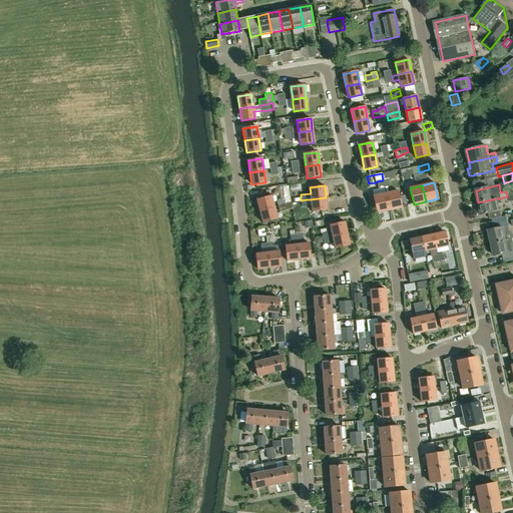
[(398,191),(386,193),(389,209),(402,206),(398,191)]
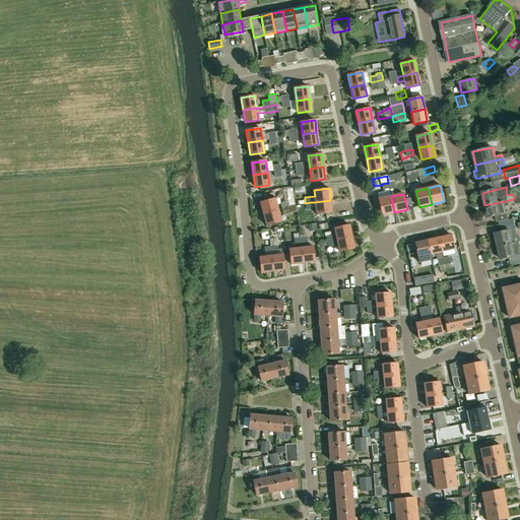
[(391,196),(379,199),(382,215),(394,212),(391,196)]
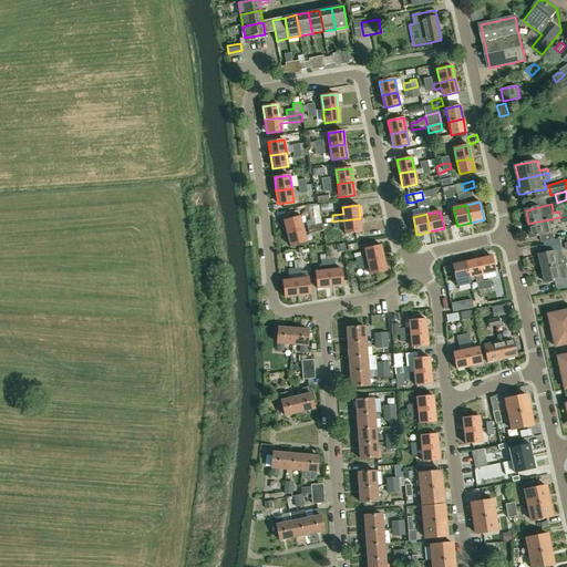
[(300,216),(284,220),(287,234),(303,229),(300,216)]
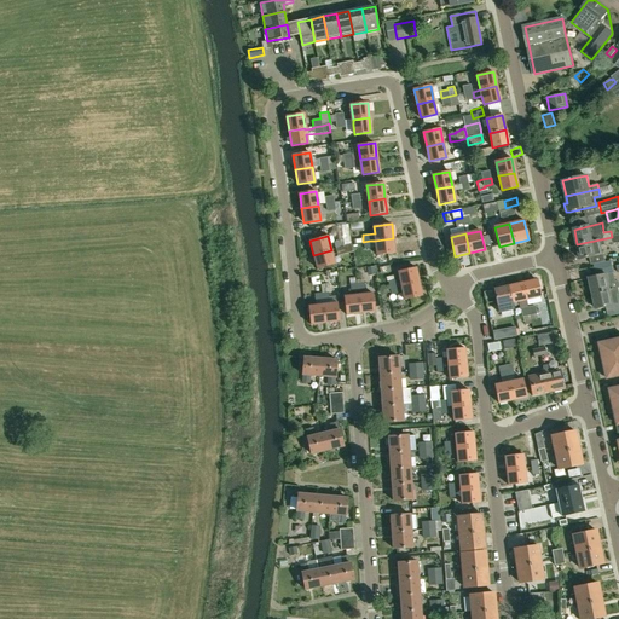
[(606,244),(613,242),(612,237),(577,244),(580,259),(600,255),(603,254),(602,247),(606,246),(606,244)]
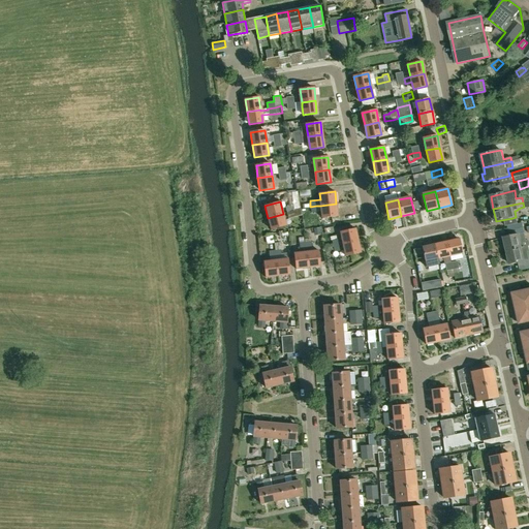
[(336,204),(320,206),(322,218),(337,216),(336,204)]
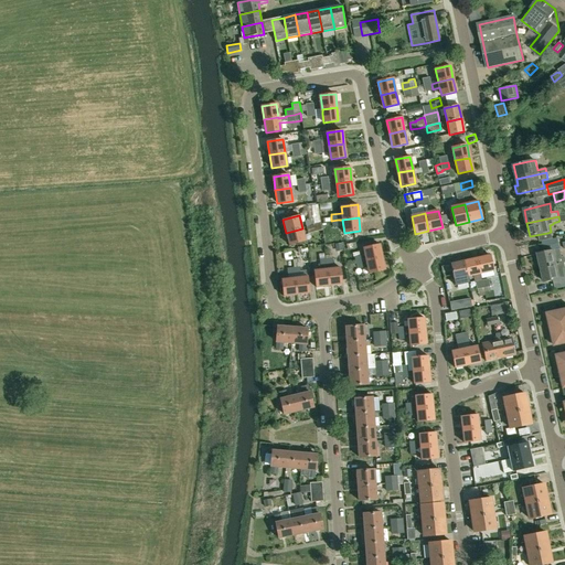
[(302,228),(286,233),(289,245),(306,241),(302,228)]
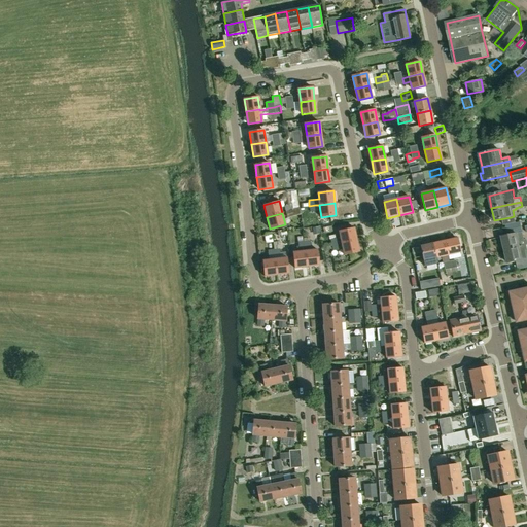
[(354,227),(339,231),(341,243),(356,240),(354,227)]
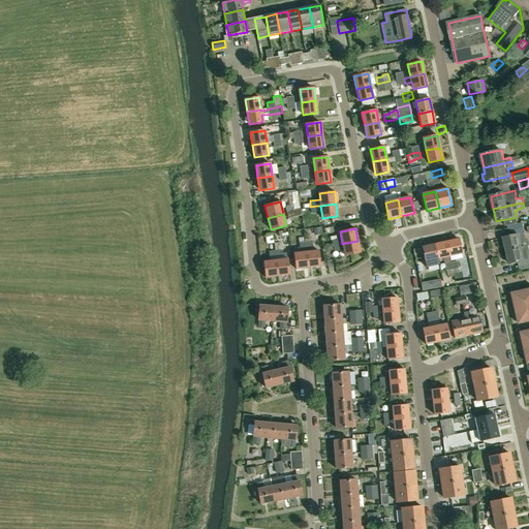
[(519,235),(504,238),(507,251),(525,247),(528,246),(528,241),(524,242),(521,243),(519,235)]
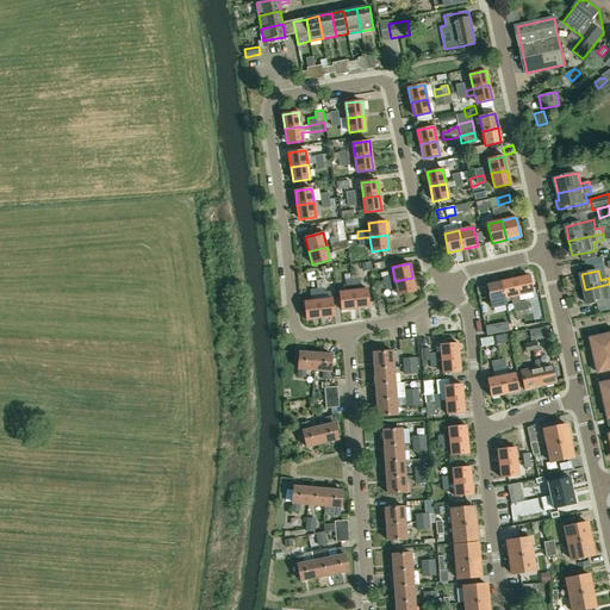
[(388,272),(381,273),(381,278),(383,278),(384,284),(391,282),(390,277),(390,275),(388,272)]
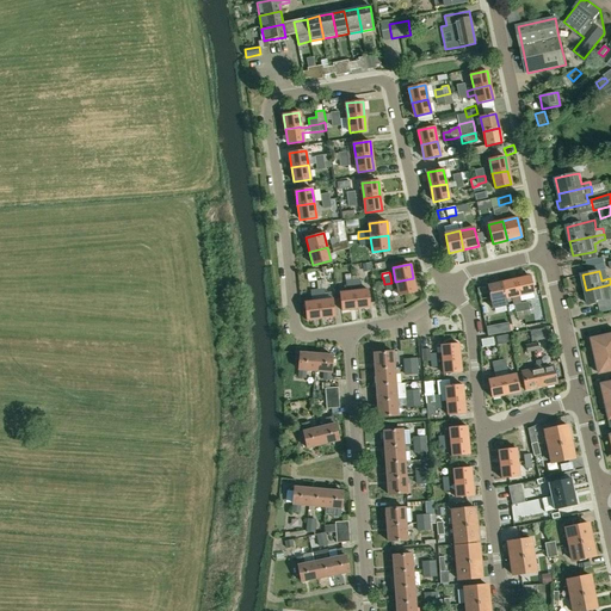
[(530,277),(516,279),(519,295),(534,291),(530,277)]
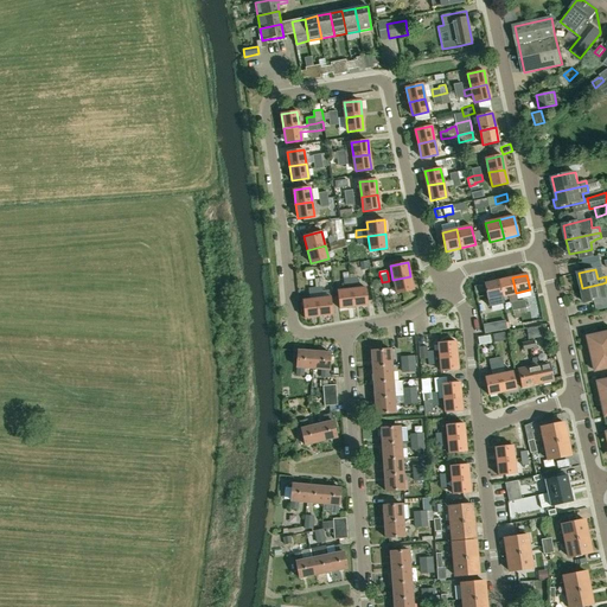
[(410,276),(393,280),(396,294),(414,289),(410,276)]
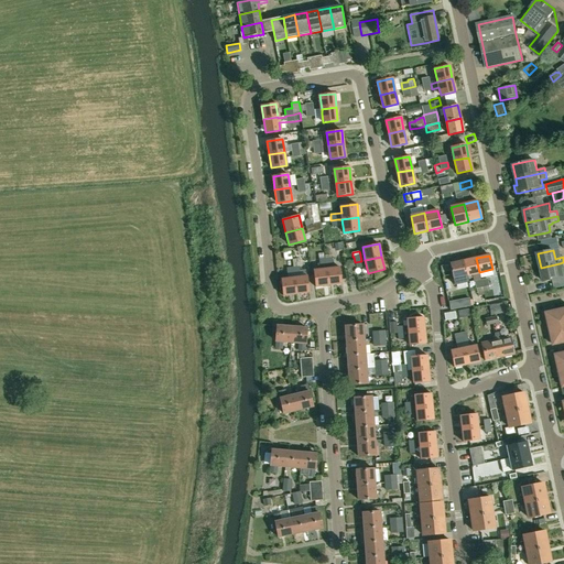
[(476,258),(464,261),(467,274),(479,272),(476,258)]
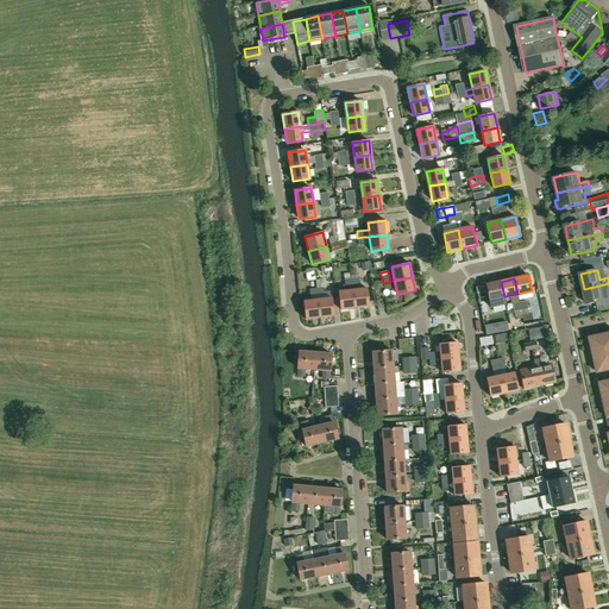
[(501,282),(487,284),(491,307),(506,303),(504,296),(501,282)]
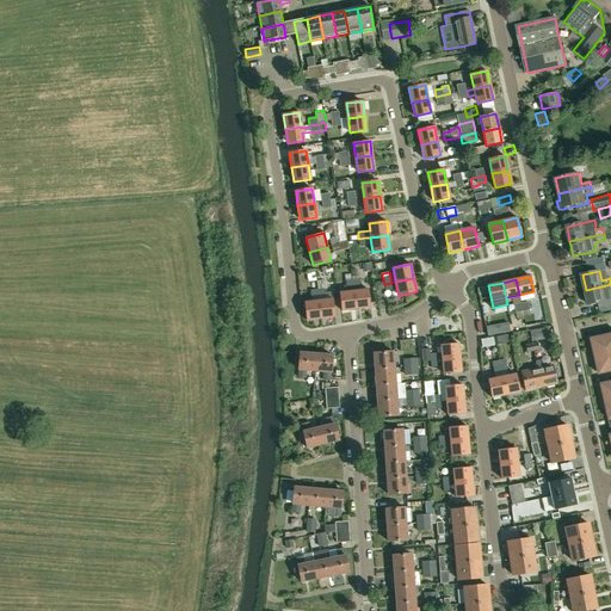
[(606,285),(586,290),(590,306),(605,302),(608,310),(610,309),(610,289),(610,284),(606,285)]
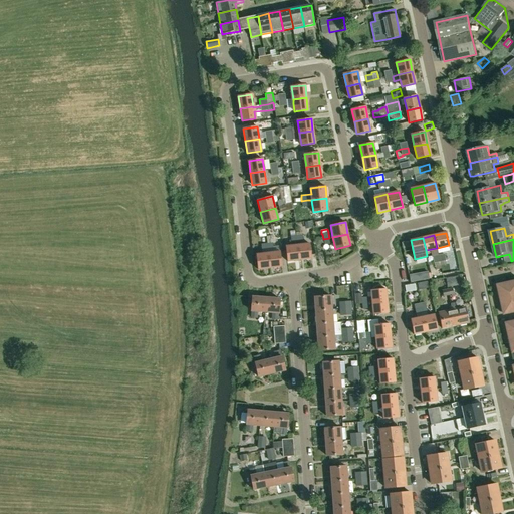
[(310,244),(297,245),(299,260),(311,258),(310,244)]
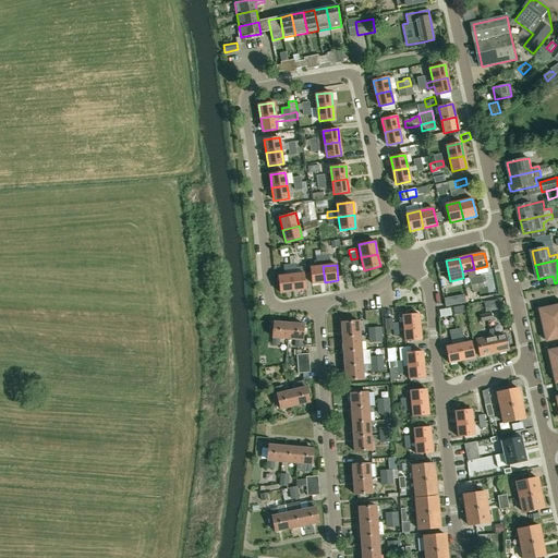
[(323,266),(310,268),(312,283),(325,282),(323,266)]
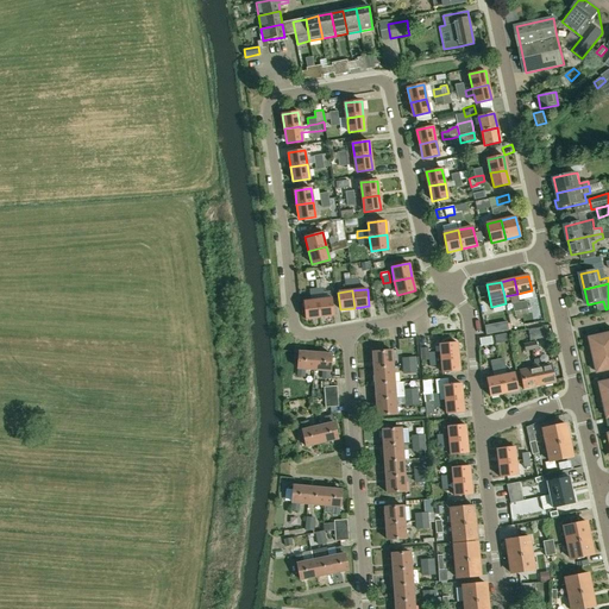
[(311,301),(303,301),(306,319),(320,318),(318,300),(318,294),(311,295),(311,301)]
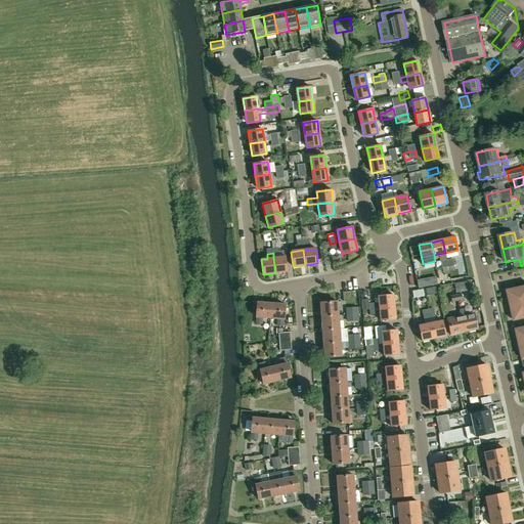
[(285,257),(273,258),(275,273),(288,272),(286,257),(285,257)]
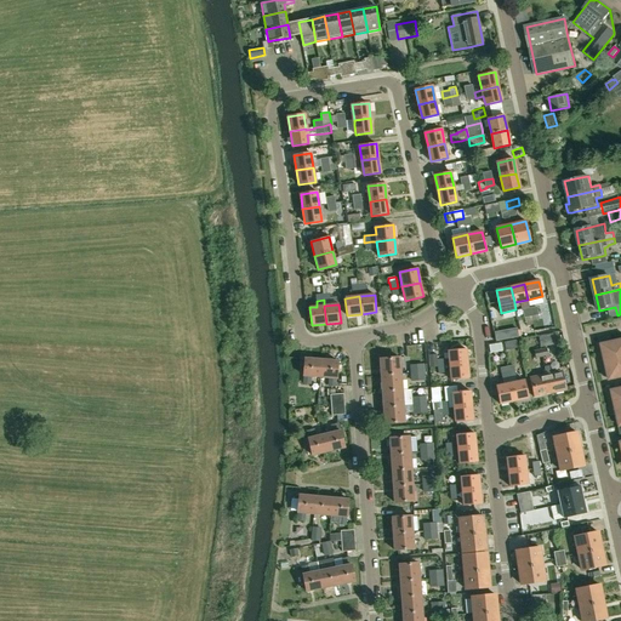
[(503,330),(495,332),(496,341),(505,340),(503,330)]
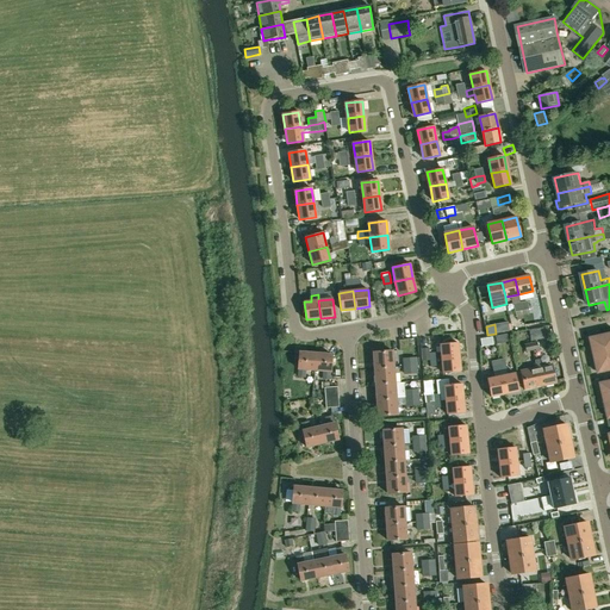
[(531,341),(545,338),(542,328),(529,330),(531,341)]
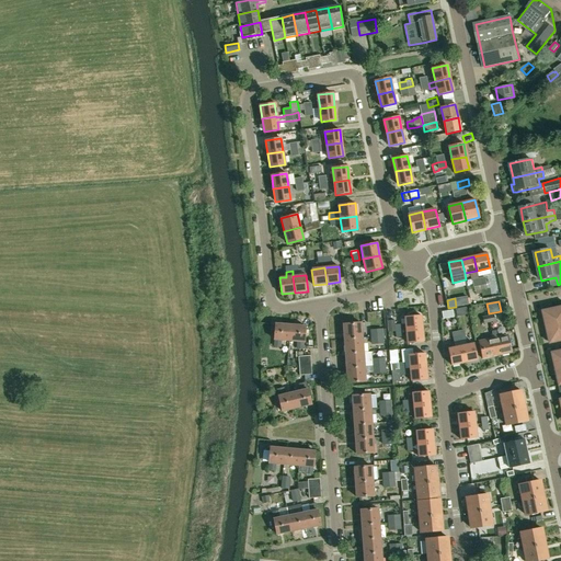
[(560,402),(560,306),(542,311),(550,344),(560,341),(560,350),(552,353),(560,386),(560,385),(560,399),(560,402)]
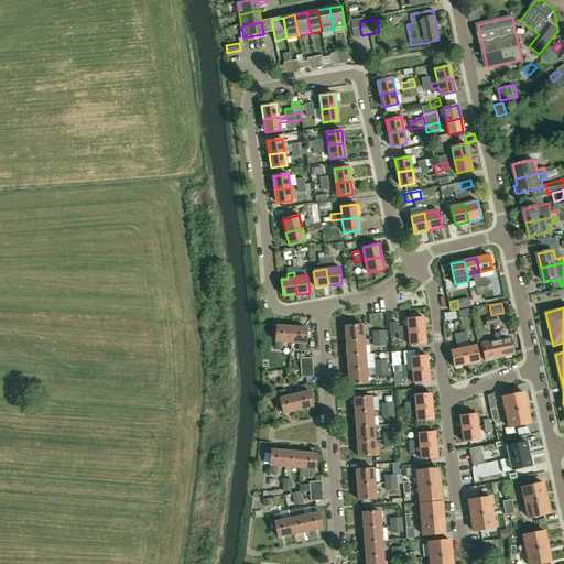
[(423,316),(408,318),(409,332),(424,331),(423,316)]
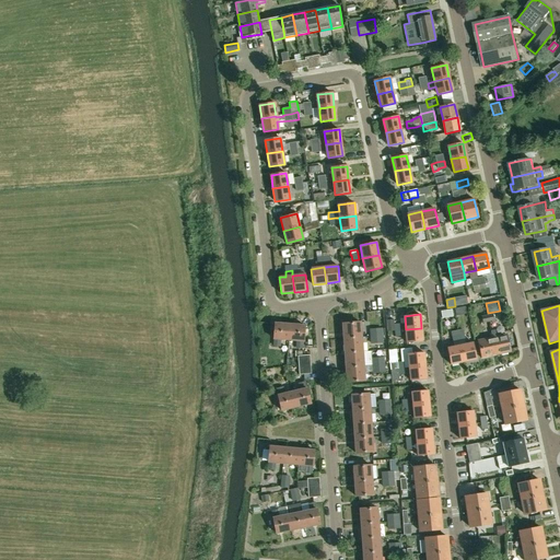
[(386,321),(387,331),(391,331),(391,330),(394,330),(401,329),(400,324),(395,324),(394,319),(387,321),(386,321)]
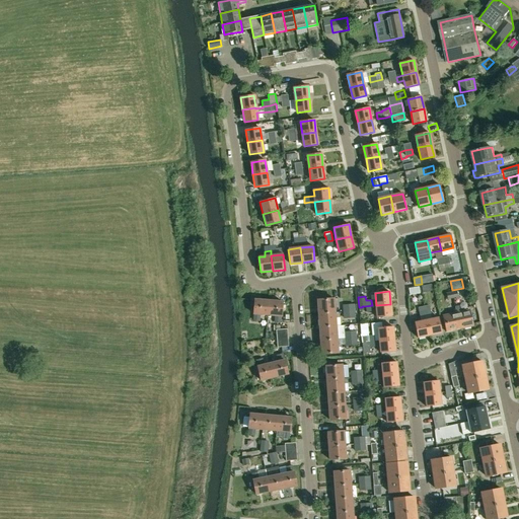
[(254,299),(253,314),(253,320),(260,320),(260,314),(268,314),(269,300),(254,299)]
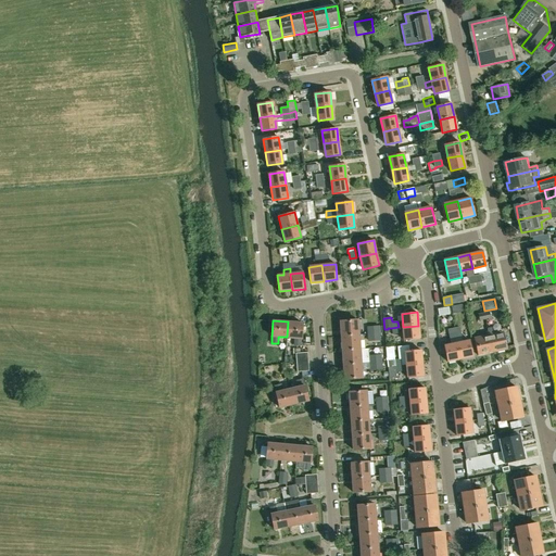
[(357,320),(341,321),(342,337),(358,335),(357,320)]
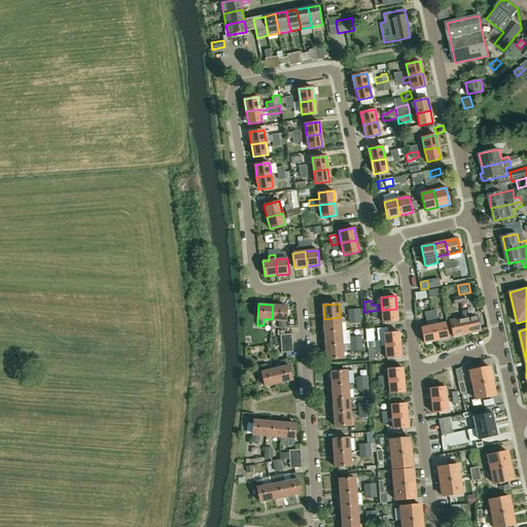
[(273,305),(272,319),(279,320),(279,326),(284,327),(285,321),(286,307),(273,305)]
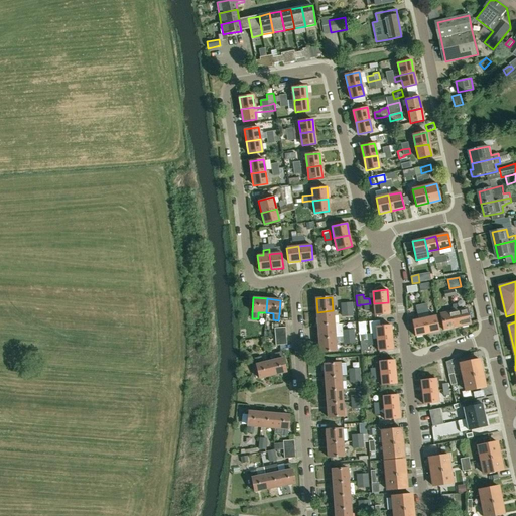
[(388,302),(374,303),(375,315),(389,314),(388,302)]
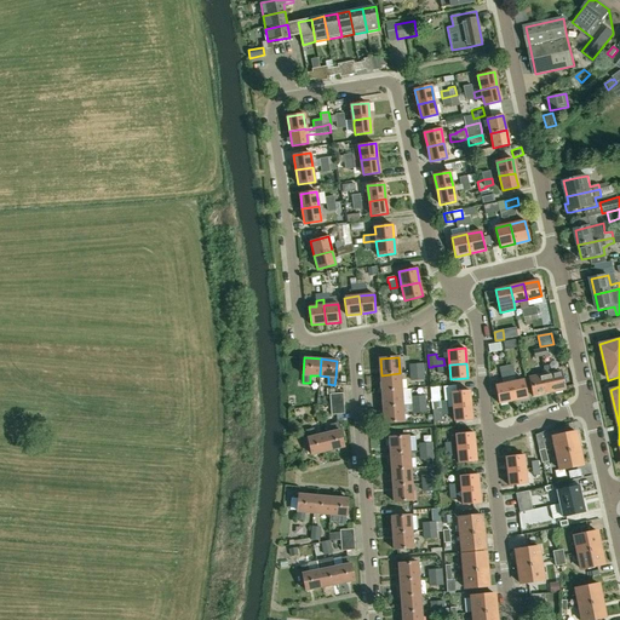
[(562,371),(550,373),(549,366),(544,366),(545,374),(550,392),(566,389),(562,371)]
